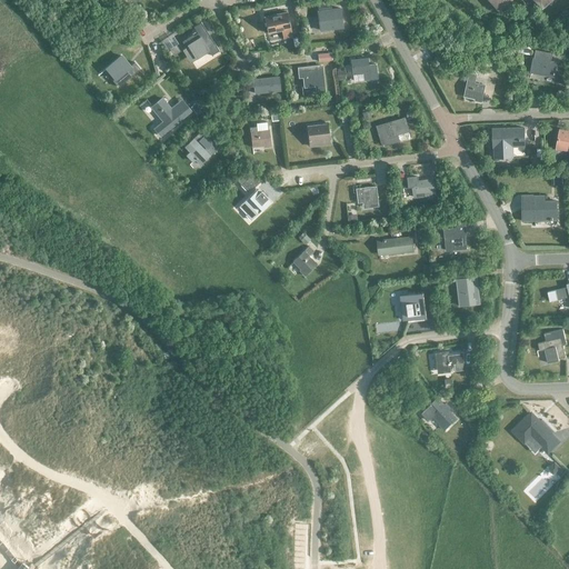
[(490,0),(499,10),(510,0),(490,0)]
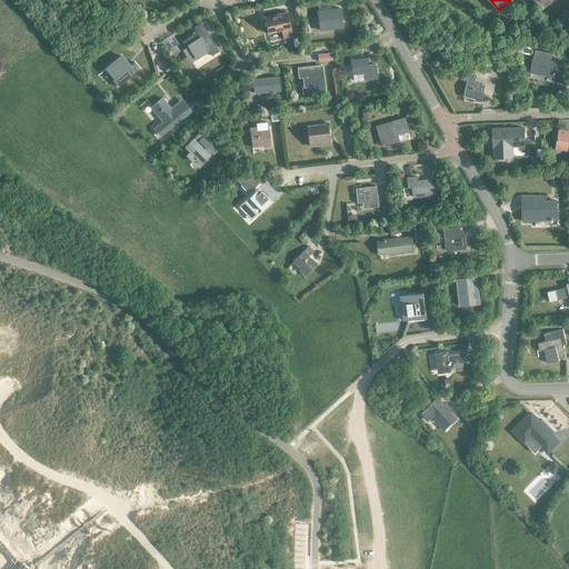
[(320,30),(342,27),(340,8),(318,10),(320,30)]
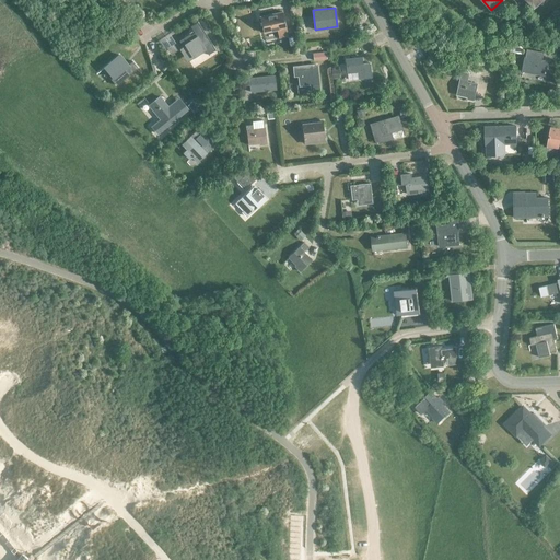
[(282,11),(259,16),(264,33),(277,30),(279,37),(288,35),(282,11)]
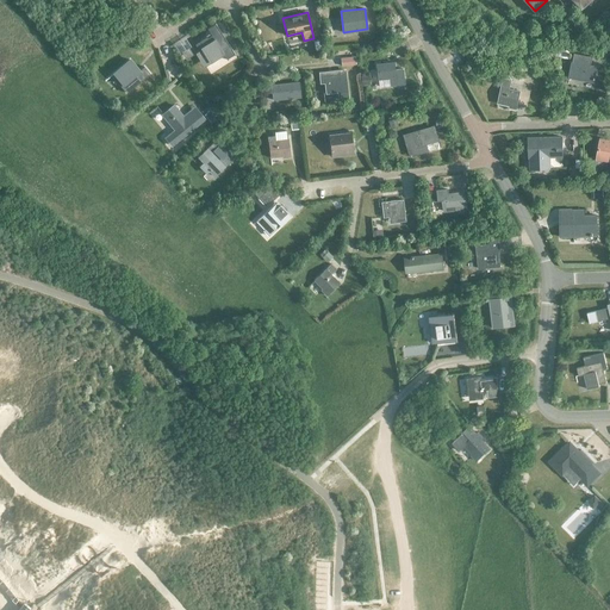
[(235,55),(236,55),(216,24),(207,29),(212,35),(209,37),(207,36),(195,44),(199,50),(195,53),(204,66),(224,54),(228,60),(228,58),(235,54),(235,55)]
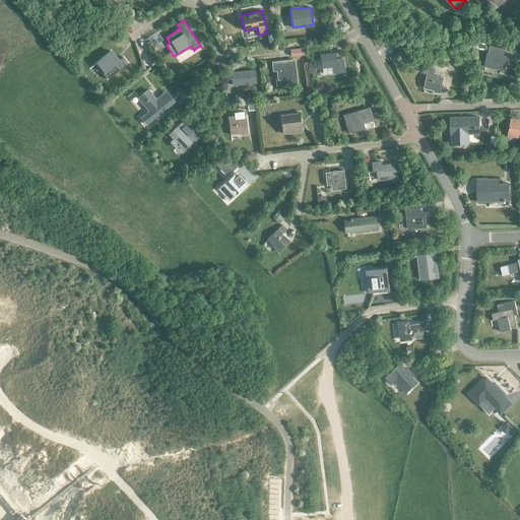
[(489,53),(485,65),(506,69),(508,57),(503,56),(504,50),(490,47),(489,53)]
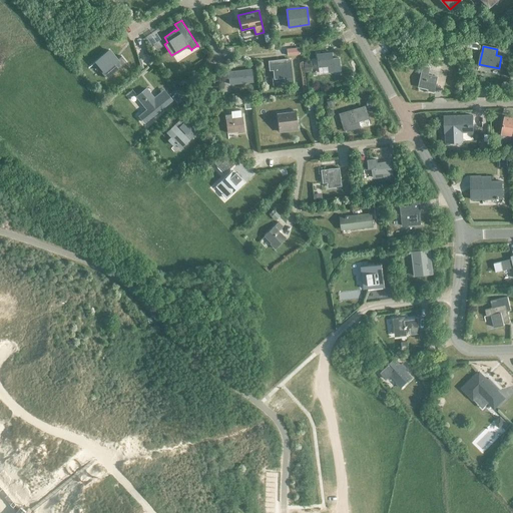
[(299,47),(287,48),(288,55),(300,54),(299,47)]
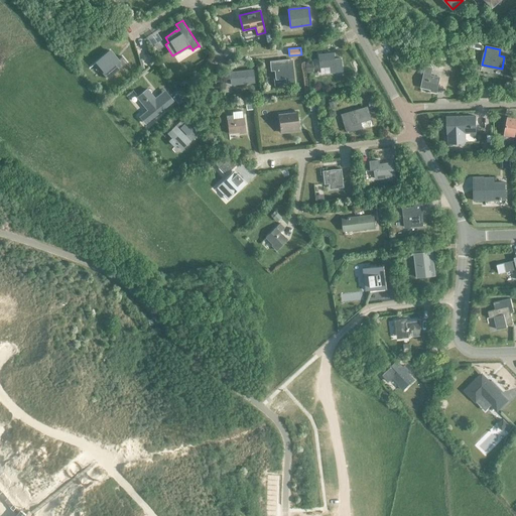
[(99,59),(96,61),(104,72),(102,73),(107,79),(127,62),(122,56),(118,60),(110,50),(99,59)]
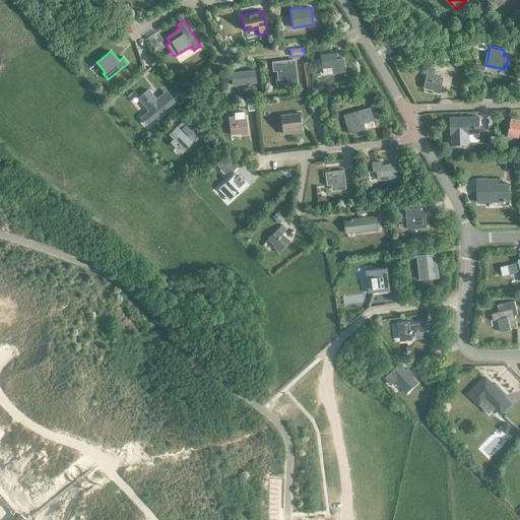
[(344,58),(337,59),(336,53),(321,55),(323,67),(332,66),(333,67),(338,66),(338,65),(344,64),(344,58)]
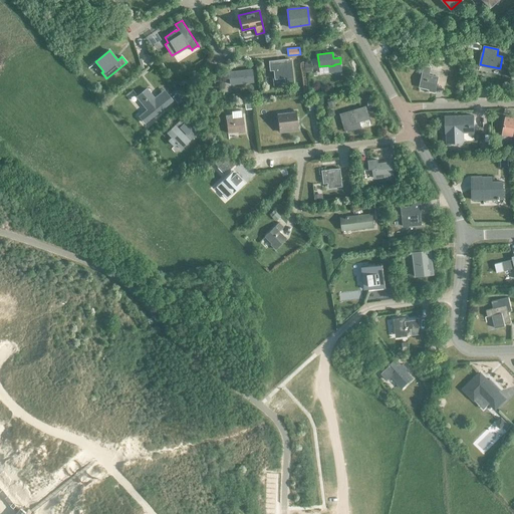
[(291,65),(290,59),(284,59),(269,61),(270,69),(274,68),(274,77),(284,76),(285,83),(293,82),(292,75),(291,65)]
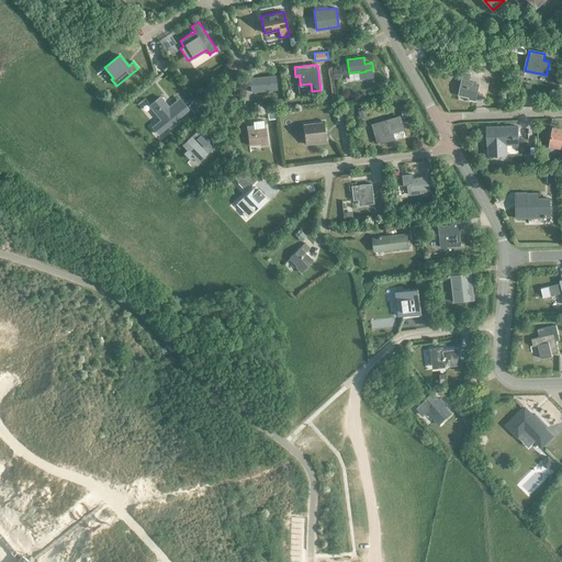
[(463,71),(462,80),(470,82),(471,74),(463,71)]
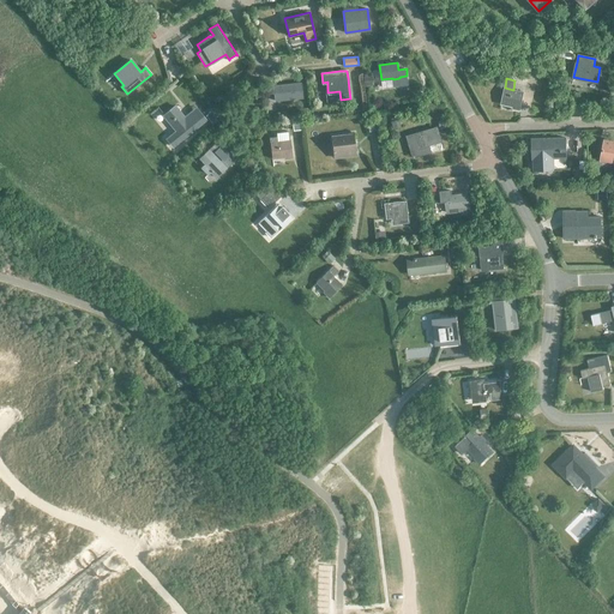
[(276,83),(268,83),(269,92),(274,92),(275,100),(287,98),(287,95),(295,94),(301,92),(300,83),(294,84),(294,83),(276,85),(276,83)]
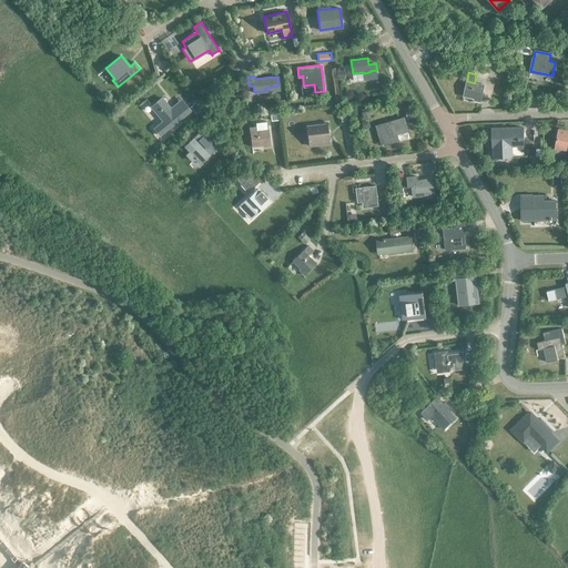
[(480,101),(484,85),(475,83),(467,81),(464,95),(475,98),(474,100),(480,101)]
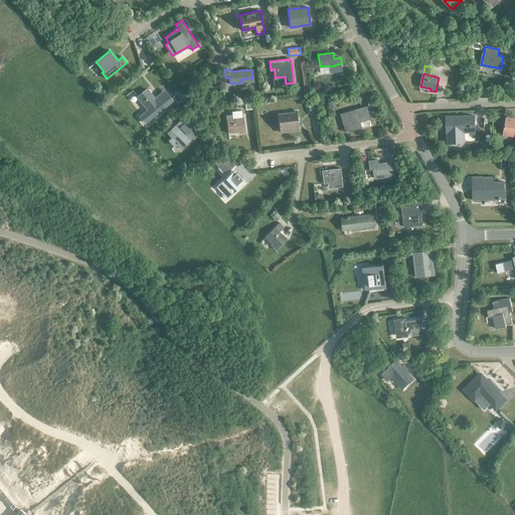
[(137,97),(148,110),(140,117),(145,123),(166,106),(161,100),(158,102),(147,89),(137,97)]
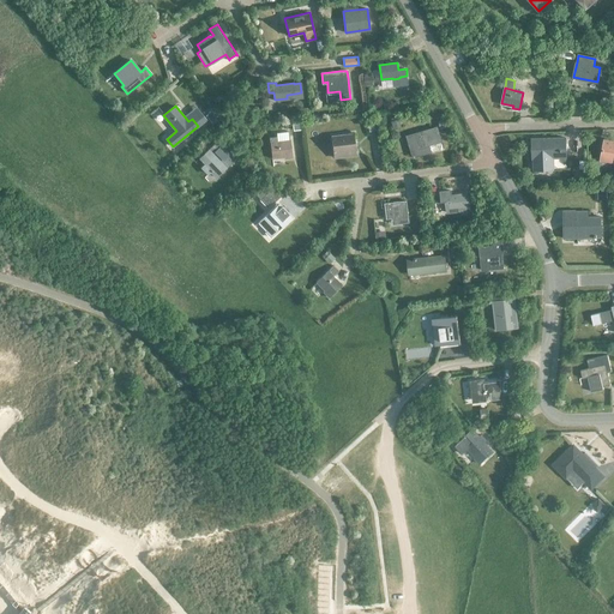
[(426,145),(438,142),(434,127),(414,133),(419,149),(426,146),(426,145)]
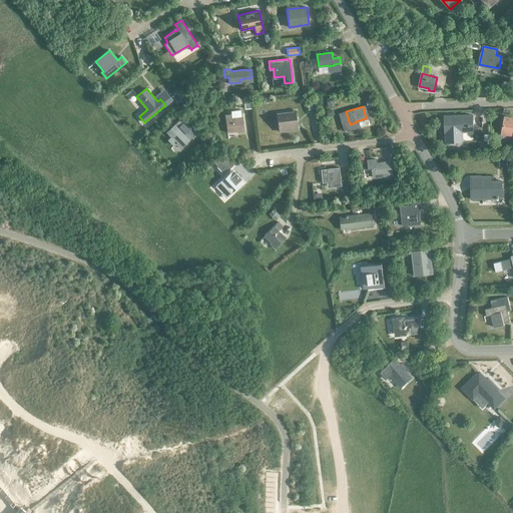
[(278,127),(297,125),(295,111),(277,113),(278,127)]
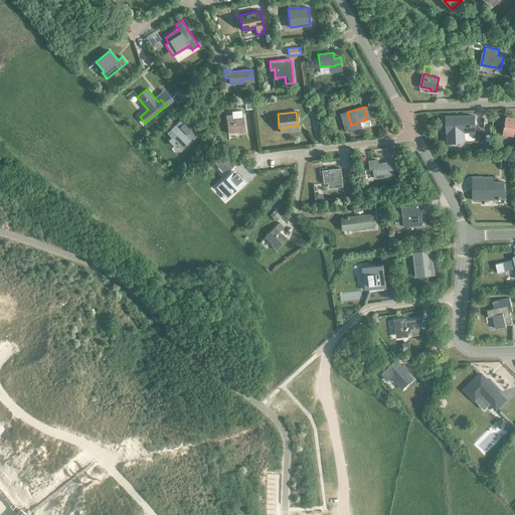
[(475,116),(446,117),(447,133),(448,133),(448,143),(460,142),(464,142),(464,132),(475,132),(475,129),(475,116)]
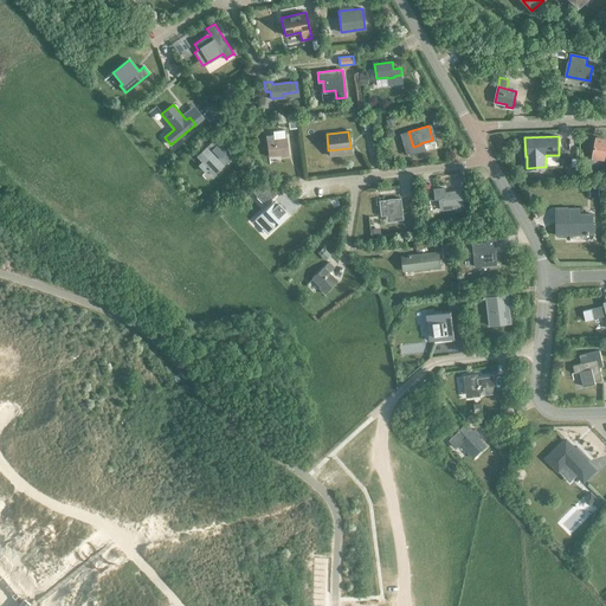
[(281,156),(288,155),(287,137),(266,140),(269,155),(281,154),(281,156)]
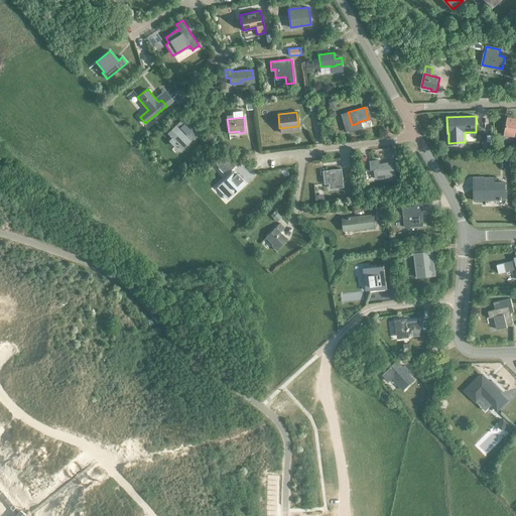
[(515,135),(515,119),(507,118),(505,132),(515,134),(515,136),(515,135)]
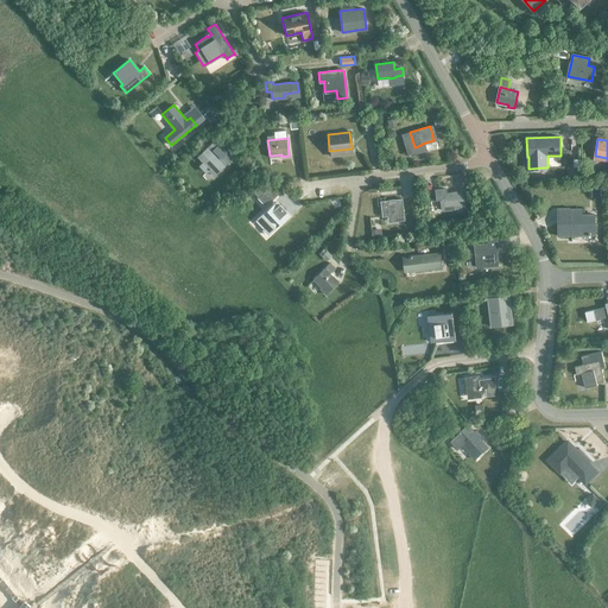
[(214,176),(232,159),(226,154),(229,151),(220,143),(219,144),(214,140),(197,157),(203,162),(200,165),(207,172),(209,170),(214,176)]
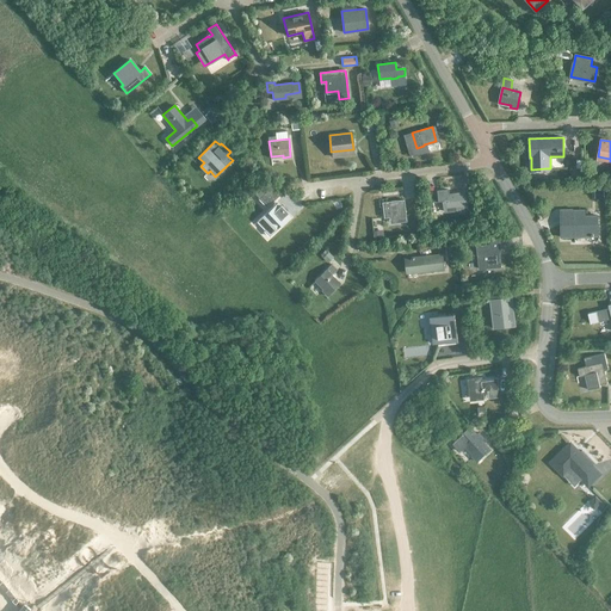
[(263,195),(259,198),(265,204),(271,199),(272,201),(279,195),(271,187),(263,195)]
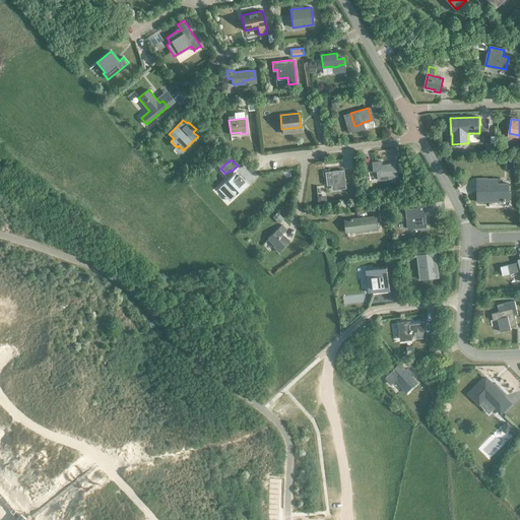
[(397,179),(396,164),(382,166),(382,161),(373,163),(374,172),(377,172),(378,180),(390,179),(390,180),(397,179)]
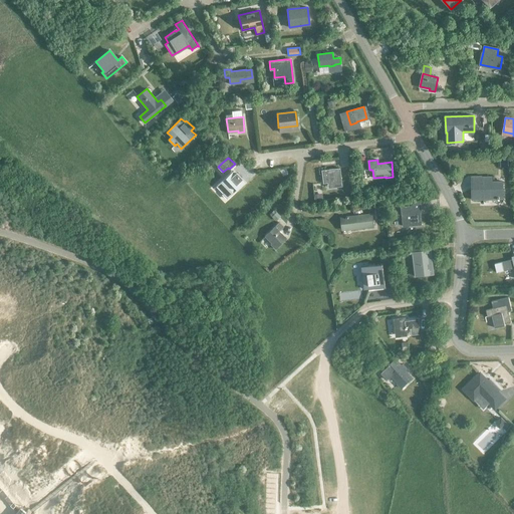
[(323,183),(341,181),(340,168),(322,170),(323,183)]
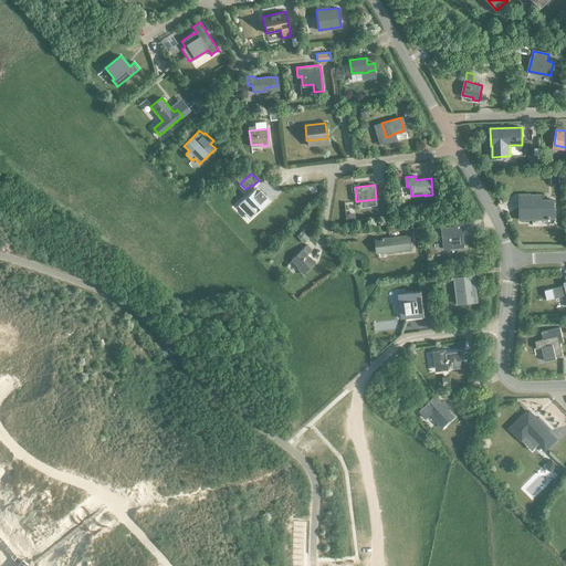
[(254,188),(249,194),(238,205),(245,212),(244,213),(250,219),(268,201),(254,188)]
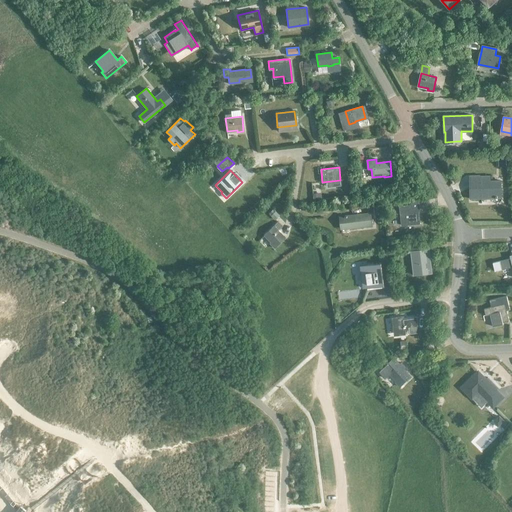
[(470,199),(501,198),(500,181),(470,182),(470,199)]
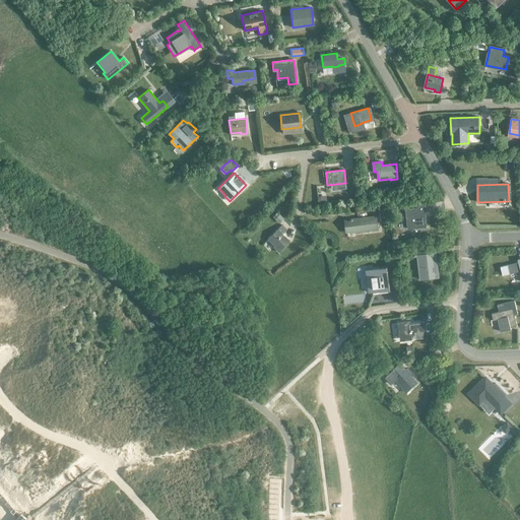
[(420,224),(426,223),(425,213),(418,213),(418,208),(405,209),(407,220),(410,220),(411,229),(420,228),(420,224)]
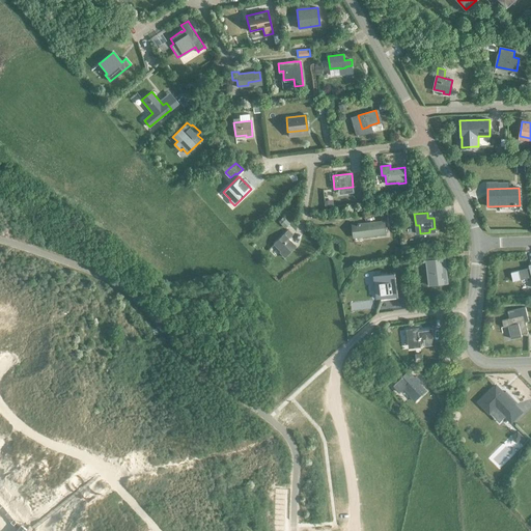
[(362,236),(385,233),(384,221),(353,225),(354,234),(362,233),(362,236)]
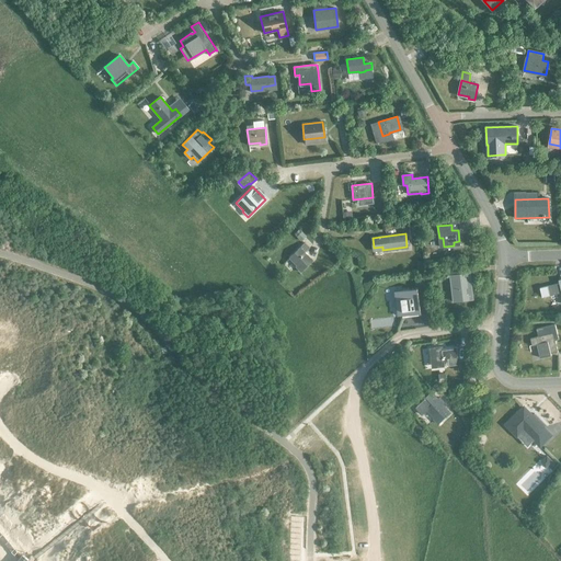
[(297,265),(296,266),(300,272),(312,261),(304,252),(309,248),(305,243),(289,258),(297,265)]
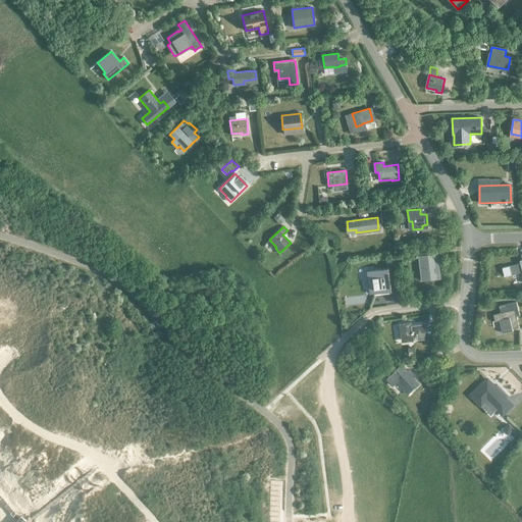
[(422,280),(440,278),(437,255),(419,257),(422,280)]
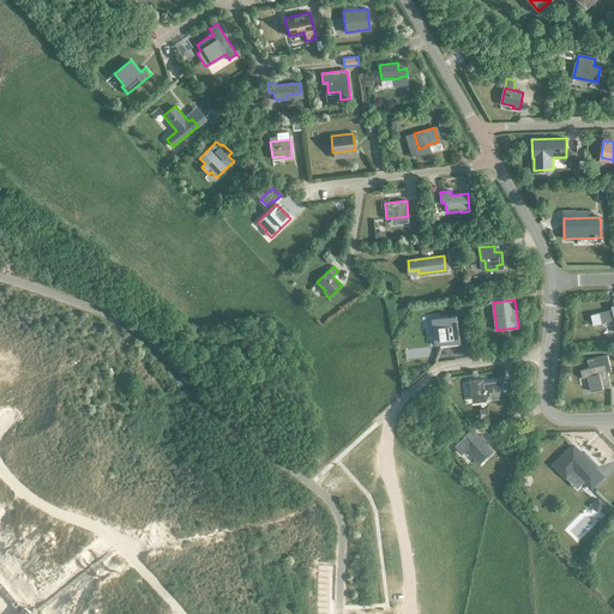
[(600,313),(591,315),(594,325),(602,323),(613,319),(613,309),(600,313)]
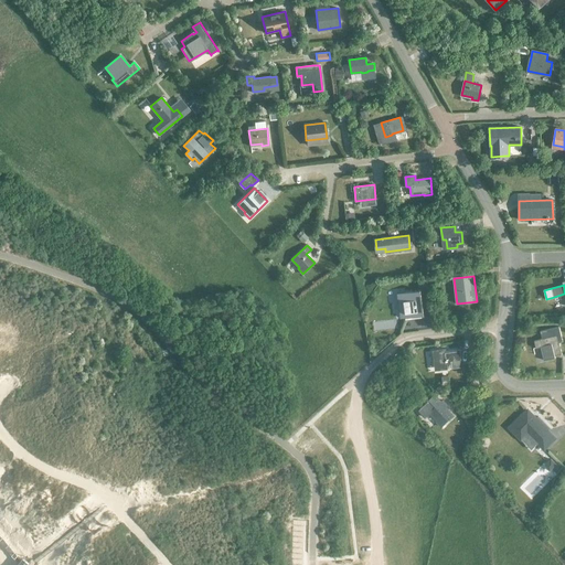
[(420,290),(397,294),(400,313),(402,312),(402,319),(415,317),(416,319),(424,318),(420,290)]
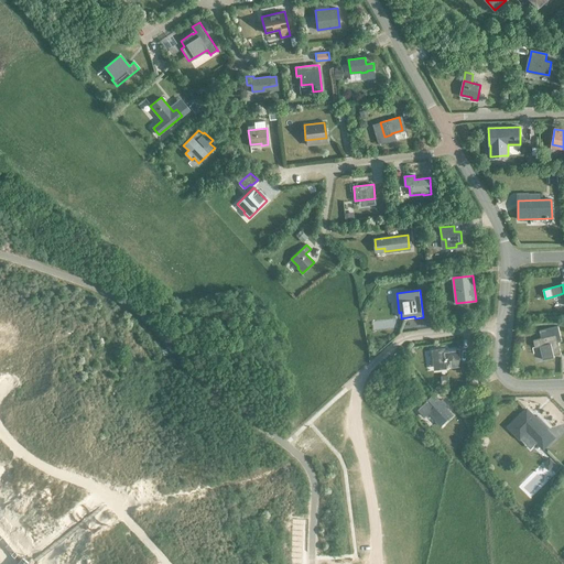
[(541,338),(533,340),(535,347),(540,346),(543,360),(554,357),(554,356),(561,354),(557,342),(562,340),(559,326),(540,331),(541,338)]
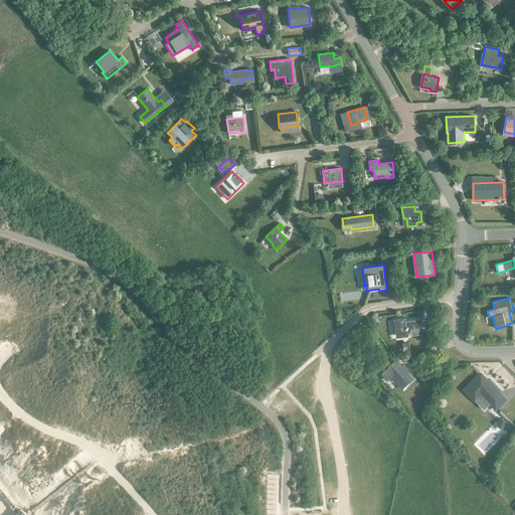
[(407,329),(419,327),(418,319),(405,321),(405,318),(396,319),(398,335),(407,334),(407,329)]
